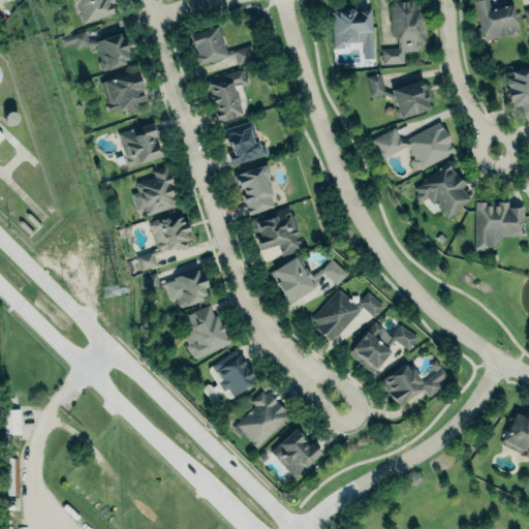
[(113,0),(114,2),(110,4),(113,12),(82,23),(75,3),(74,3),(72,0),(113,0)]
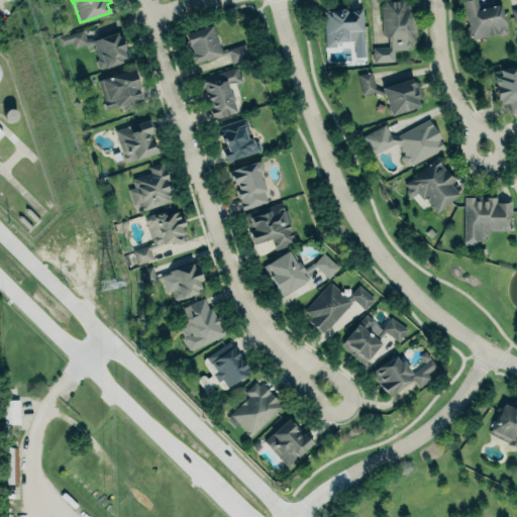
[(381,6),(384,6),(384,0),(404,0),(404,4),(413,4),(415,41),(411,41),(411,44),(410,46),(406,46),(406,48),(393,49),(394,61),(373,62),(373,46),(388,45),(388,36),(386,36),(383,34),(381,6)]
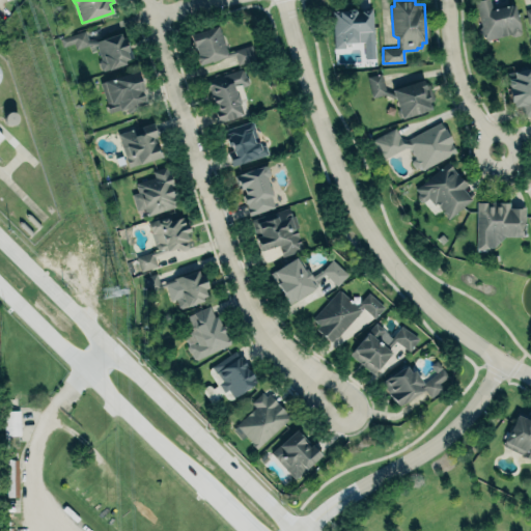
[(477,0),(474,1),(481,26),(479,28),(479,31),(486,39),(509,34),(512,36),(519,34),(521,32),(513,4),(510,5),(509,4),(492,9),(488,0),(477,0)]
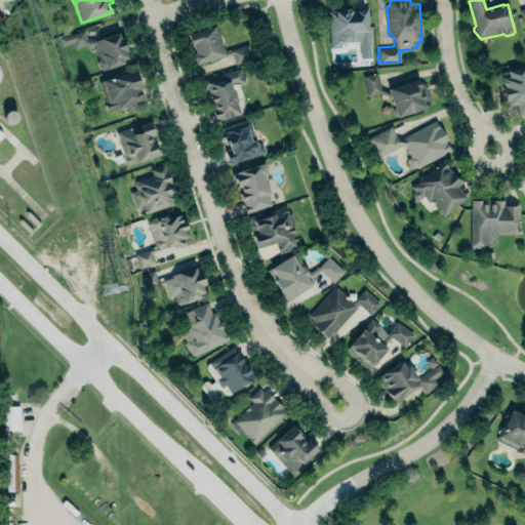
[(329,48),(327,9),(335,9),(336,11),(342,10),(344,8),(348,8),(352,11),(354,11),(353,8),(367,7),(370,46),(360,47),(359,41),(340,42),(340,47),(329,48)]
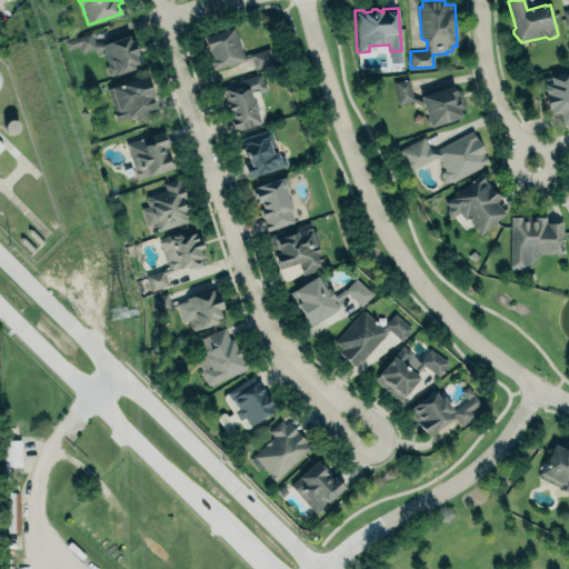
[(202,37),(233,27),(242,56),(269,47),(275,62),(256,68),(251,57),(213,69),(202,37)]
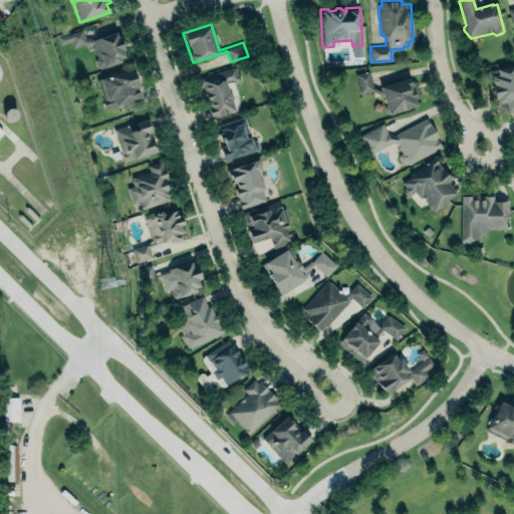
[(56,37),(80,29),(83,37),(93,37),(115,29),(123,53),(118,55),(118,58),(96,66),(92,55),(97,54),(91,43),(84,43),(71,46),(69,41),(58,44),(56,37)]
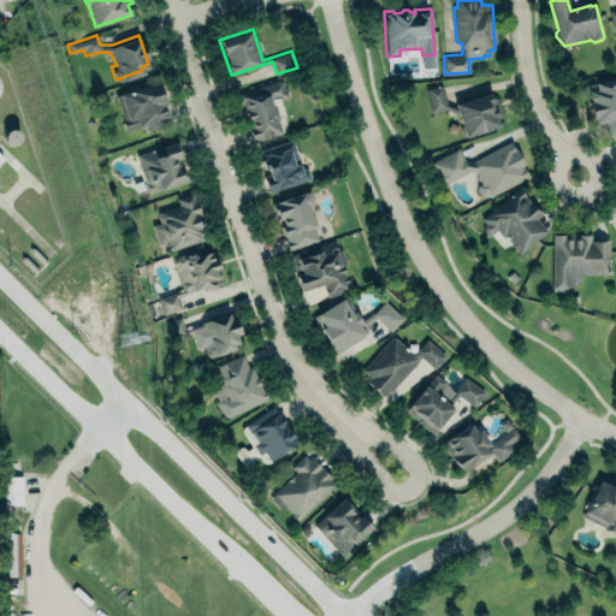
[(615,77),(594,83),(597,89),(588,92),(588,99),(590,111),(592,118),(594,119),(596,123),(597,124),(605,122),(608,135),(615,132),(615,77)]
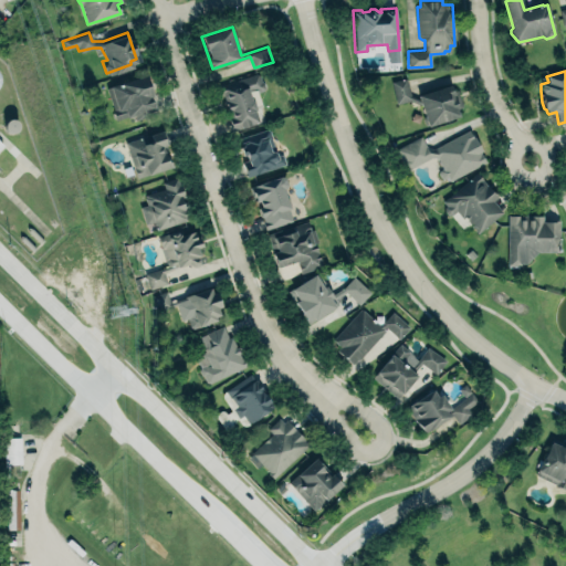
[(260,122),(250,125),(247,127),(239,128),(231,130),(230,127),(231,126),(231,124),(232,123),(223,95),(222,95),(221,91),(219,86),(255,72),(260,74),(262,81),(263,82),(265,86),(264,90),(259,92),(257,91),(261,105),(255,107),(260,122)]
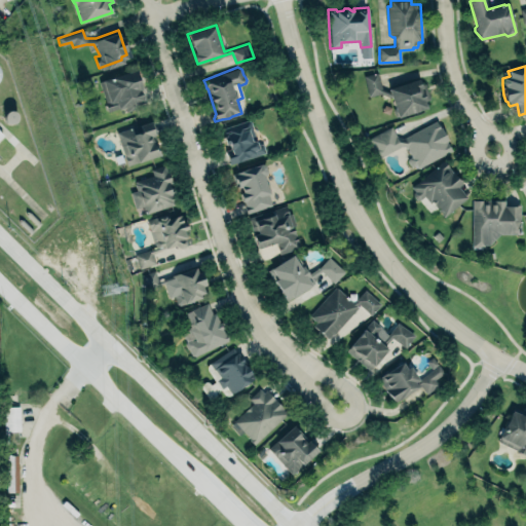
[(106,114),(143,106),(136,71),(99,79),(106,114)]
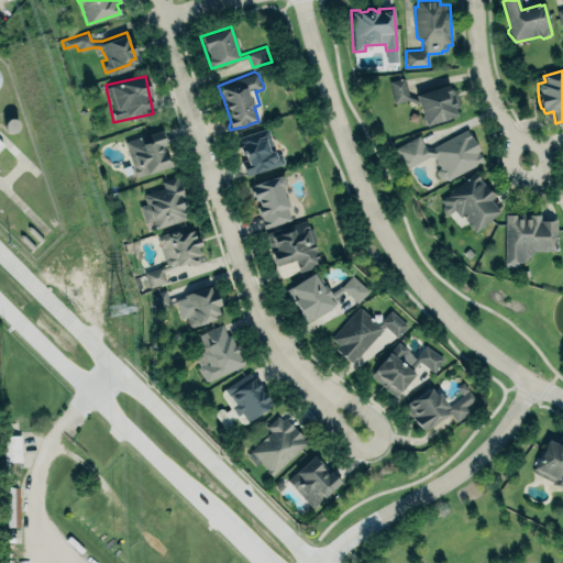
[(416,95),(448,85),(456,114),(426,124),(419,105),(406,99),(395,102),(389,80),(404,77),(408,95),(417,99),(416,95)]
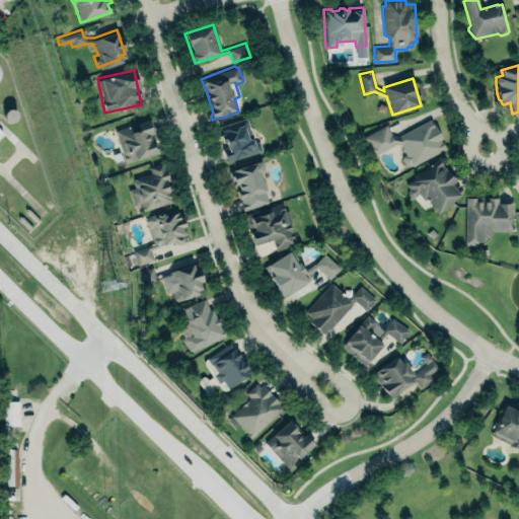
[(244,118),(247,120),(249,126),(249,127),(254,142),(256,142),(260,143),(262,150),(226,162),(222,148),(228,146),(226,142),(223,143),(221,135),(223,134),(220,127),(244,118)]
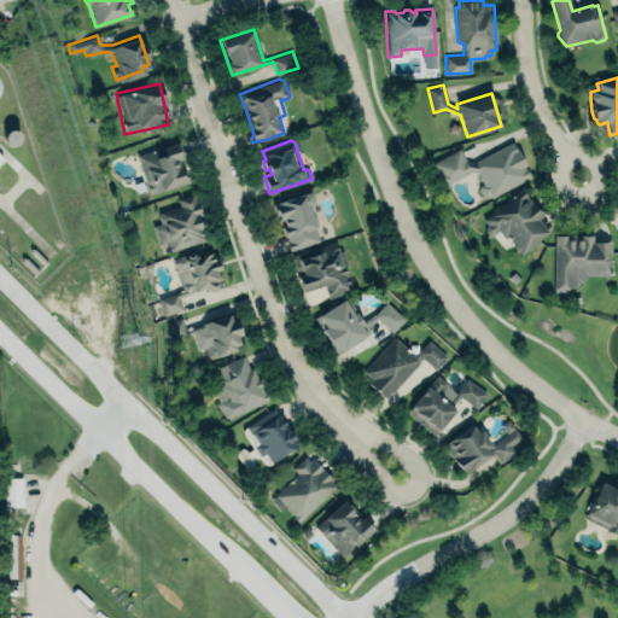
[(466,161),(459,147),(431,163),(443,186),(470,172),(477,172),(483,185),(479,186),(479,188),(482,194),(483,194),(489,192),(491,197),(530,176),(524,165),(528,164),(518,147),(517,149),(513,140),(473,162),(466,161)]
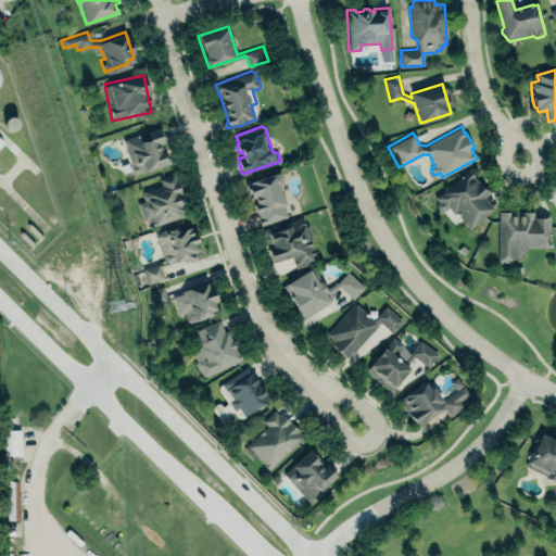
[(124,140),(159,128),(163,142),(160,143),(165,159),(166,159),(168,164),(146,172),(146,171),(135,174),(124,140)]
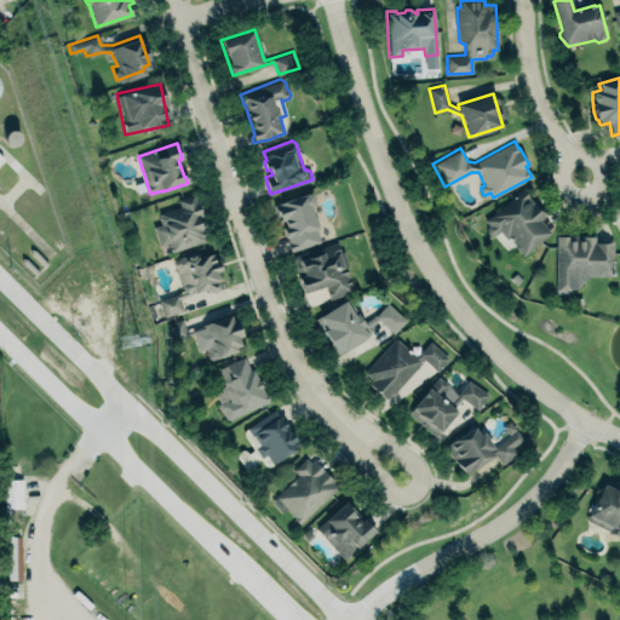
[(522,188),(484,220),(488,225),(487,227),(487,230),(491,235),(494,235),(500,230),(506,239),(509,236),(524,254),(550,233),(540,219),(545,216),(541,211),(540,212),(539,210),(530,199),(522,188)]
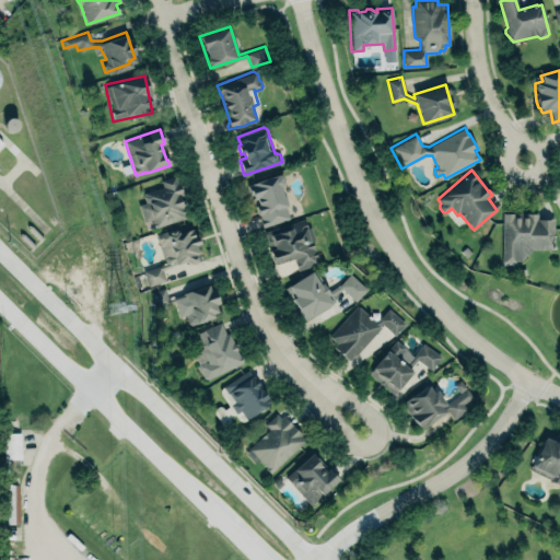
[(153,228),(187,218),(175,175),(159,181),(161,187),(141,194),(144,202),(137,205),(142,222),(151,220),(153,228)]
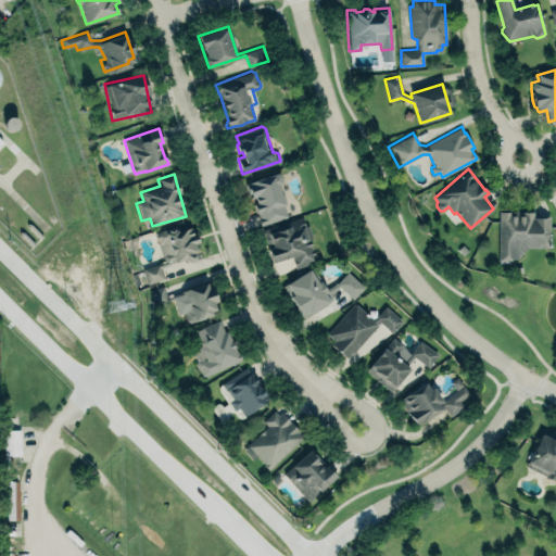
[(247,184),(277,174),(280,175),(282,181),(281,184),(279,185),(286,205),(283,205),(285,209),(291,206),(294,214),(261,225),(247,184)]
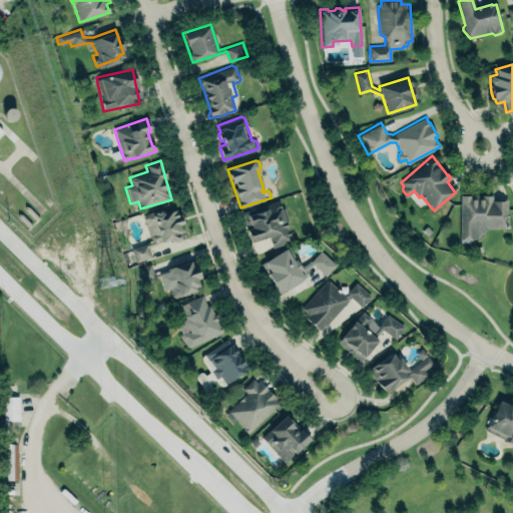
[(506,234),(506,200),(492,200),(492,195),(460,195),(459,234),(506,234)]
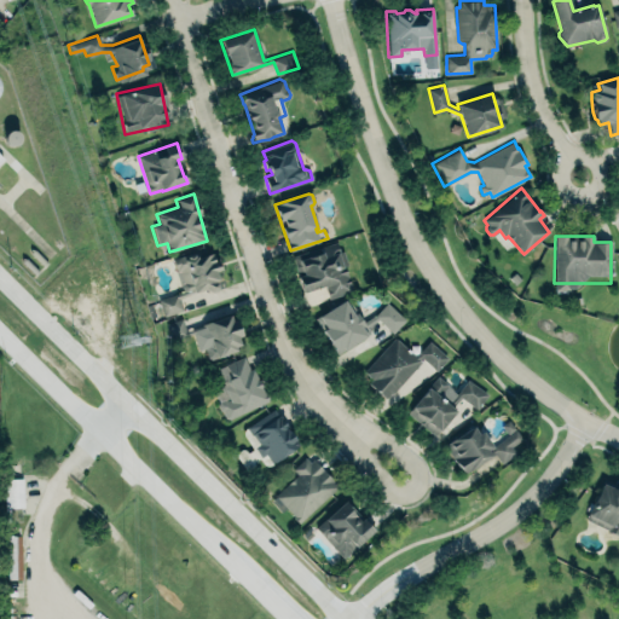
[(324,285),(328,299),(352,293),(339,243),(290,255),(296,275),(301,291),(324,285)]
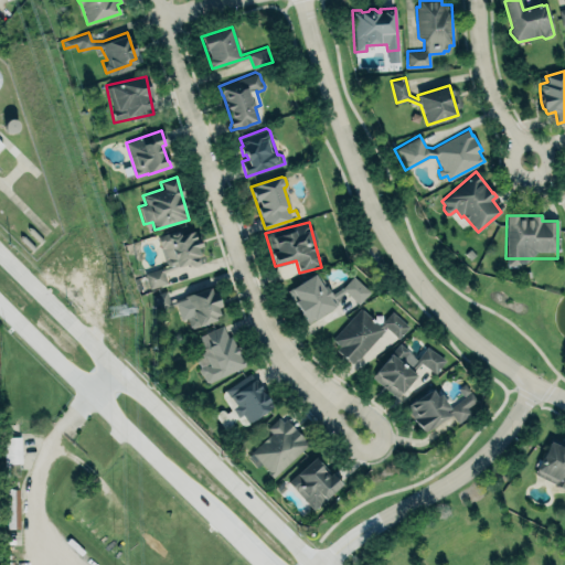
[(163,272),(188,264),(193,266),(198,265),(199,262),(198,257),(196,257),(196,256),(200,255),(198,247),(202,246),(199,237),(196,237),(193,230),(182,234),(181,228),(158,236),(159,238),(152,241),(155,248),(159,246),(166,266),(144,273),(149,288),(167,283),(163,272)]
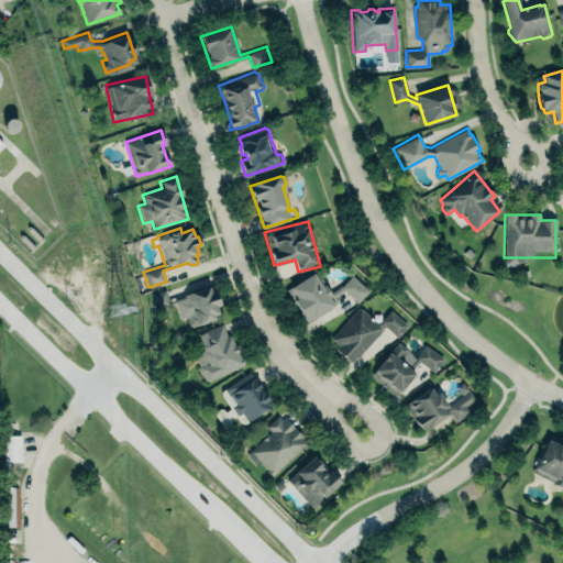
[(288,289),(317,271),(331,293),(342,286),(352,275),(368,290),(356,302),(344,290),(334,297),(338,301),(308,320),(288,289)]
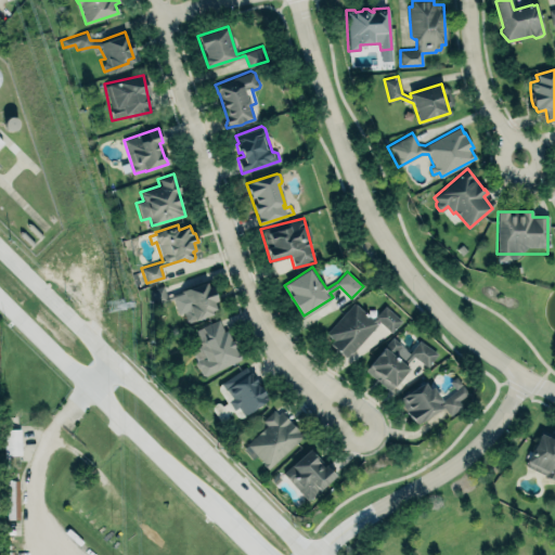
[(177,314),(182,313),(185,322),(217,312),(207,282),(170,294),(177,314)]
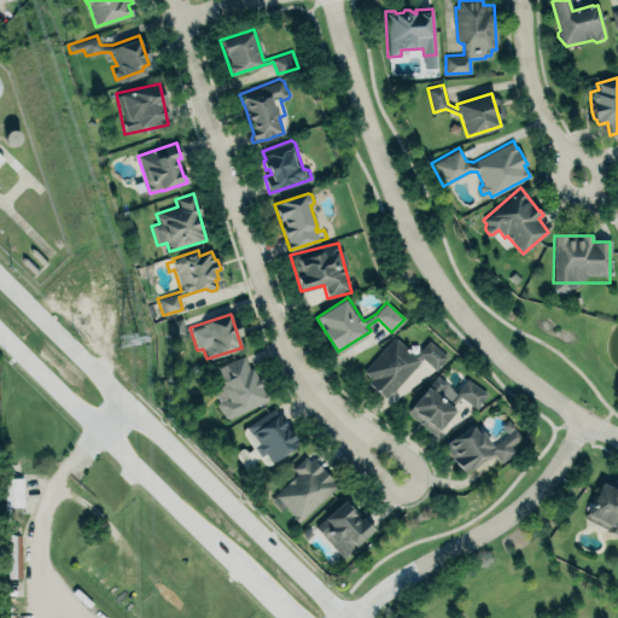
[(165,324),(172,339),(186,333),(180,318),(165,324)]
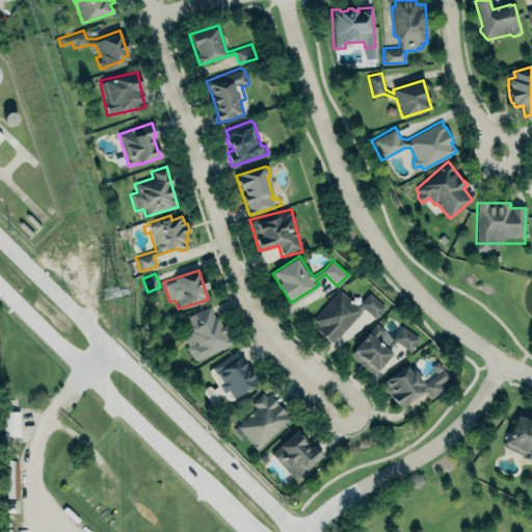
[(317,328),(330,341),(335,337),(336,338),(362,311),(360,308),(362,307),(374,318),(384,308),(369,293),(358,303),(356,306),(339,289),(312,319),(320,325),(317,328)]
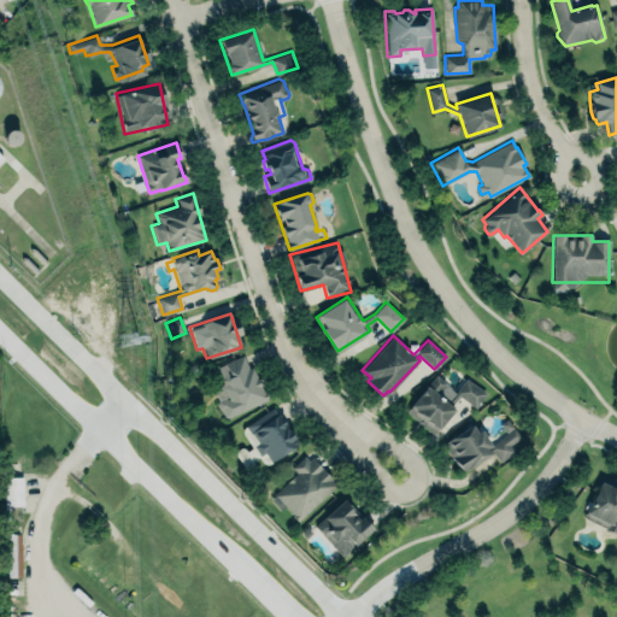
[(225,363),(233,376),(228,378),(230,385),(224,387),(229,398),(227,399),(223,398),(218,400),(217,403),(219,409),(222,410),(224,416),(229,418),(269,399),(268,394),(262,388),(253,386),(256,375),(252,368),(250,366),(244,356),(225,363)]
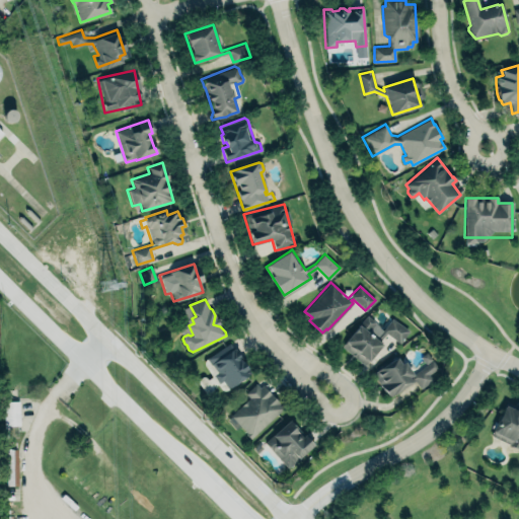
[(366,315),(341,346),(364,365),(368,361),(368,362),(381,345),(378,344),(380,342),(378,341),(385,330),(399,342),(409,330),(391,317),(376,338),(376,340),(367,331),(375,322),(366,315)]
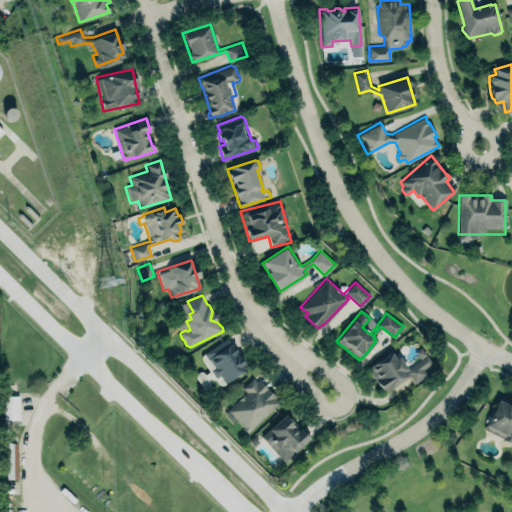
[(204,353),(208,360),(209,359),(215,367),(211,370),(216,378),(220,375),(225,383),(243,372),(248,367),(236,352),(237,351),(227,338),(204,353)]
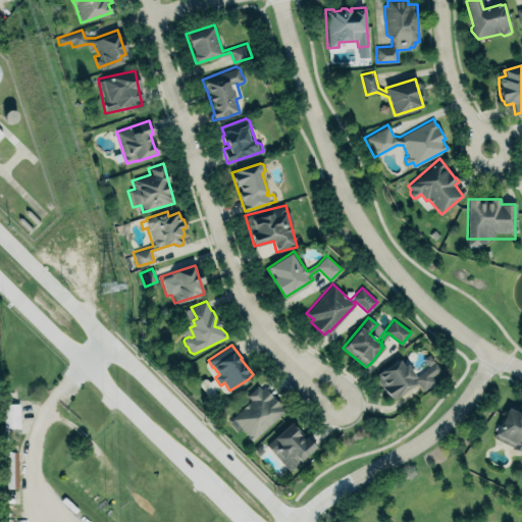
[(377,373),(399,360),(404,366),(407,364),(415,377),(412,379),(414,384),(390,400),(382,386),(385,384),(377,373)]
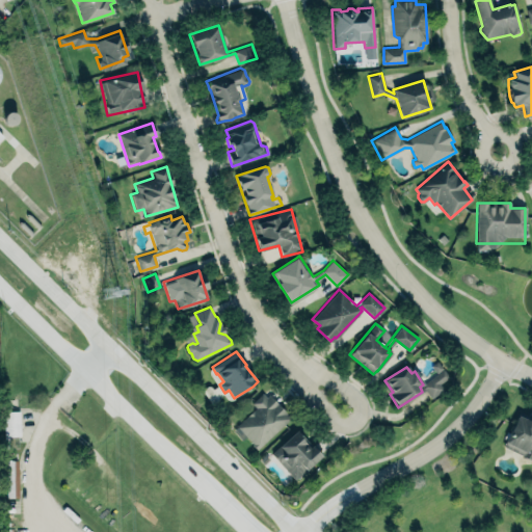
[(258,450),(292,418),(270,395),(267,397),(263,393),(253,403),(256,407),(235,426),(258,450)]
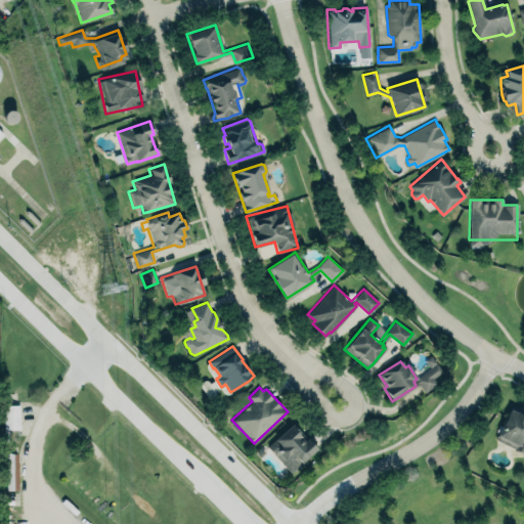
[(18,405),(3,405),(3,430),(19,429),(18,405)]
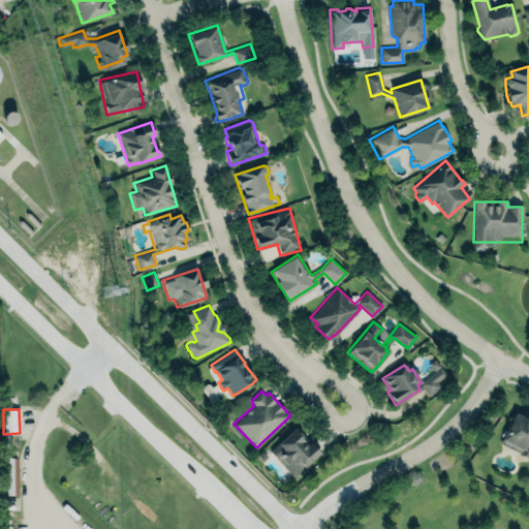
[(528,457),(528,416),(528,418),(514,413),(500,445),(528,457)]
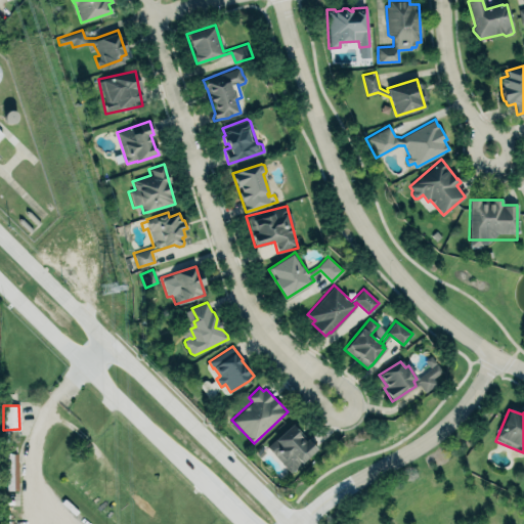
[(268,446),(293,424),(300,432),(299,434),(308,445),(310,443),(316,449),(291,472),(268,446)]
